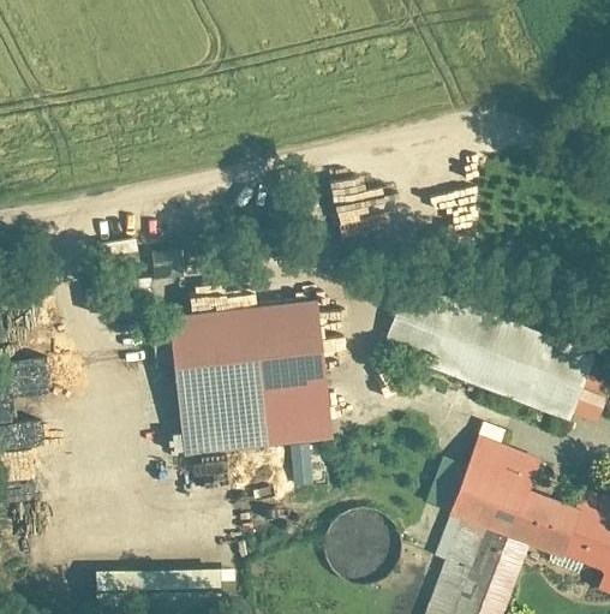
[(406,282),(381,353),(554,413),(578,343),(406,282)]
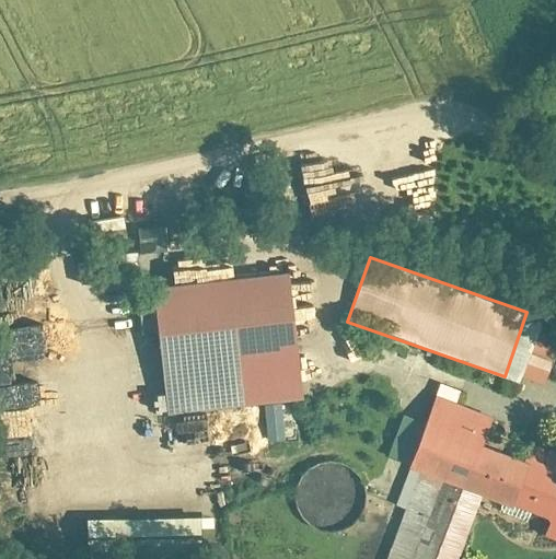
[(163,293),(172,411),(300,402),(291,283),(163,293)]
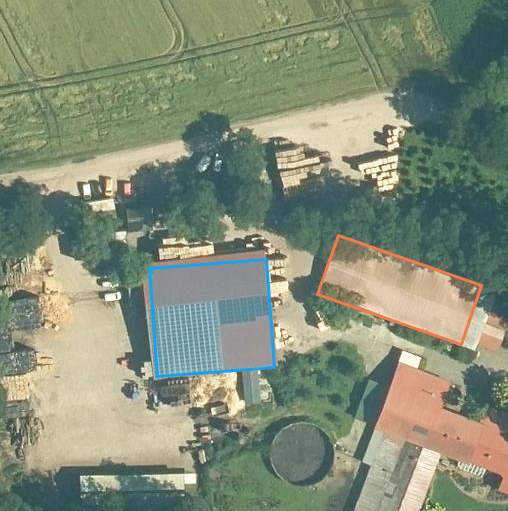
[(507,413),(479,405),(475,419),(435,407),(442,383),(393,368),(372,437),(495,474),(490,490),(507,495),(507,413)]
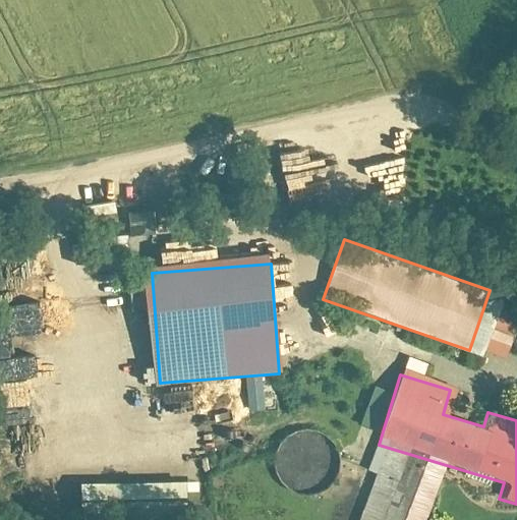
[(272,470),(283,487),(308,497),(329,488),(339,474),(340,453),(331,436),(310,425),(288,430),(273,448),(272,470)]
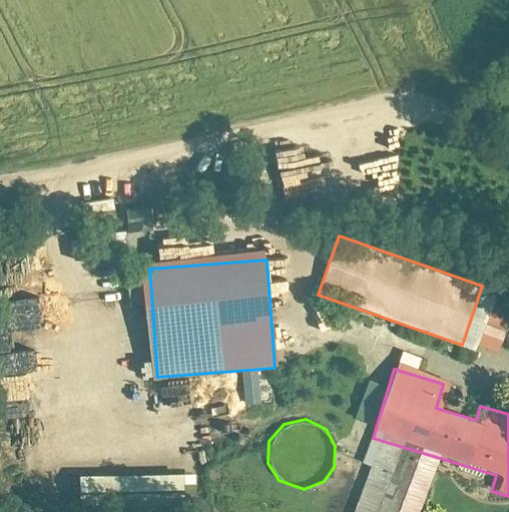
[(119,430),(121,494),(172,492),(169,428),(119,430)]
